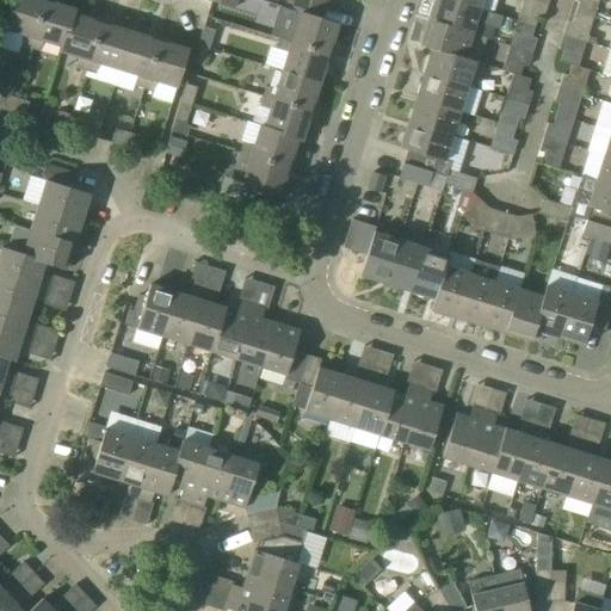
[(31,48),(45,0),(13,0),(1,38),(31,48)]
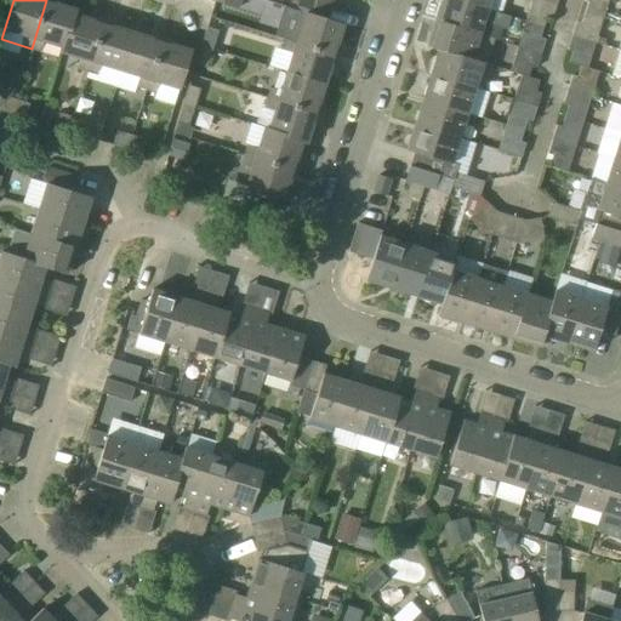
[(61,0),(58,0),(46,0),(32,49),(41,51),(45,43),(62,47),(63,47),(74,15),(75,15),(77,10),(60,5),(61,0)]
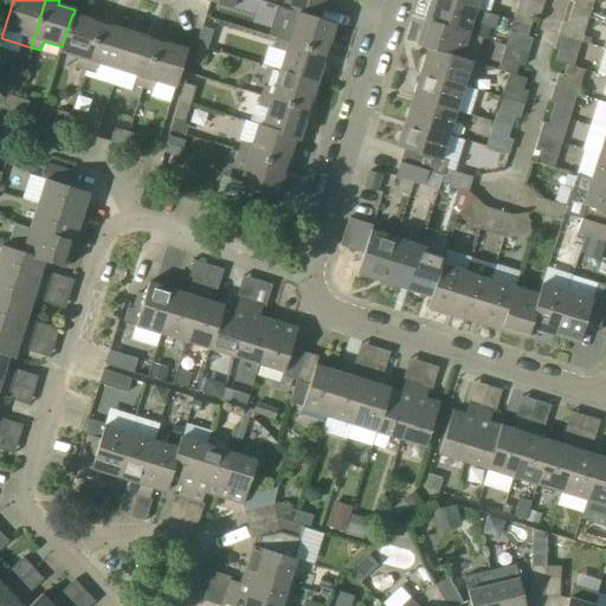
[(320,19),(324,5),(309,0),(292,0),(289,11),(298,13),(320,19)]
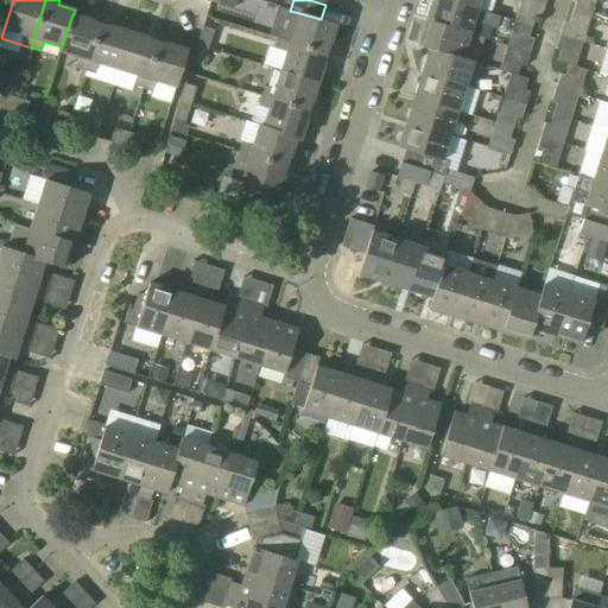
[(470,33),(477,10),(447,0),(432,0),(426,20),(470,33)]
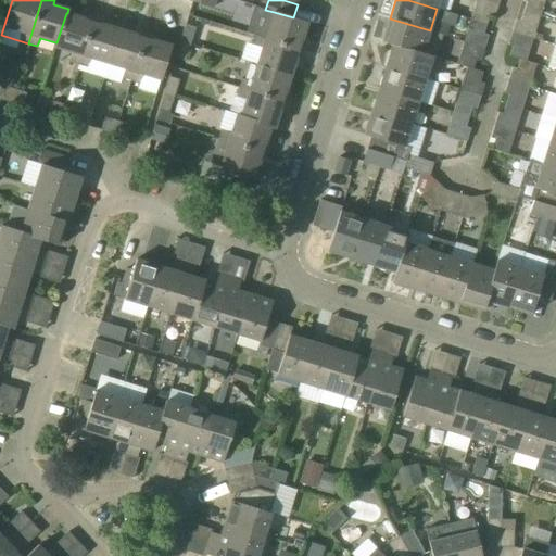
[(521,0),(519,10),(540,16),(544,0),(521,0)]
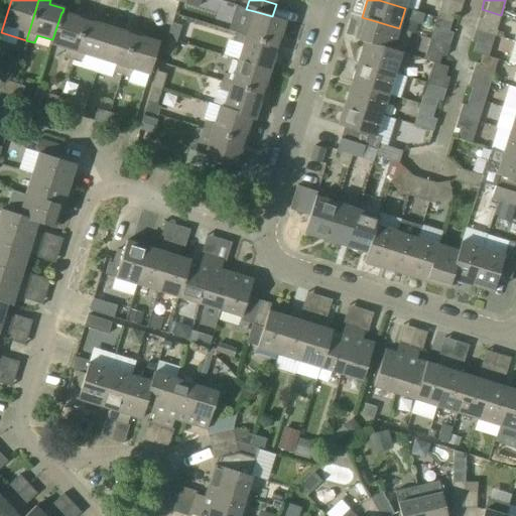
[(436,17),(452,22),(455,13),(439,8),(436,17)]
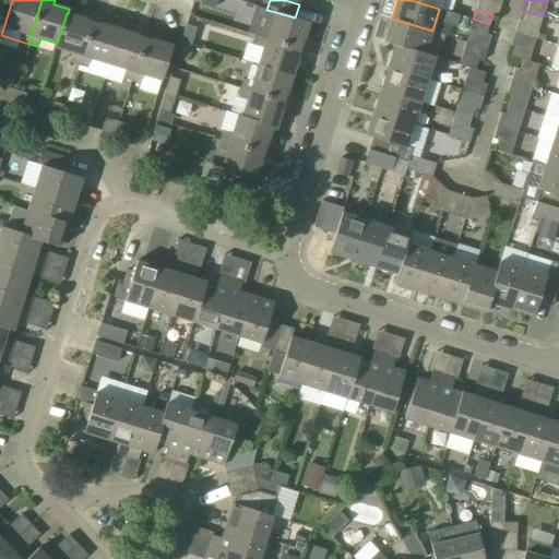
[(522,10),(519,20),(539,26),(543,16),(522,10)]
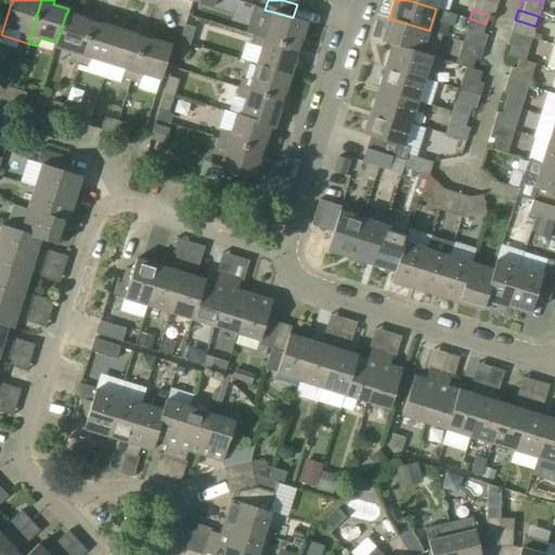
[(301,37),(306,22),(293,17),(273,12),(268,29),(259,26),(256,36),(301,50),(305,38),(301,37)]
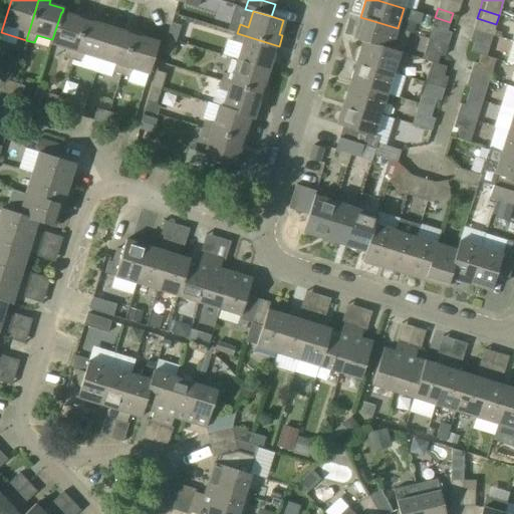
[(64,56),(73,58),(86,16),(76,13),(75,16),(62,12),(61,12),(52,39),(51,39),(50,43),(67,48),(64,56)]
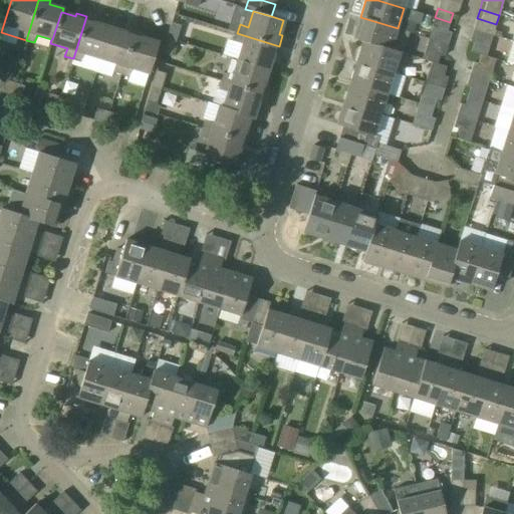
[(96,19),(86,16),(73,58),(81,61),(83,53),(99,58),(109,27),(95,22),(96,19)]
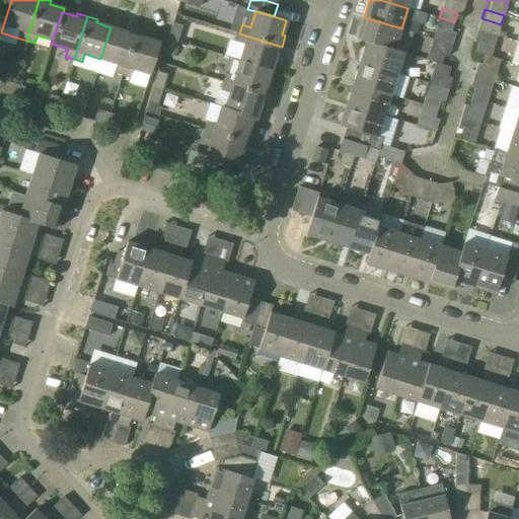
[(395,49),(401,28),(364,17),(357,39),(366,42),(395,49)]
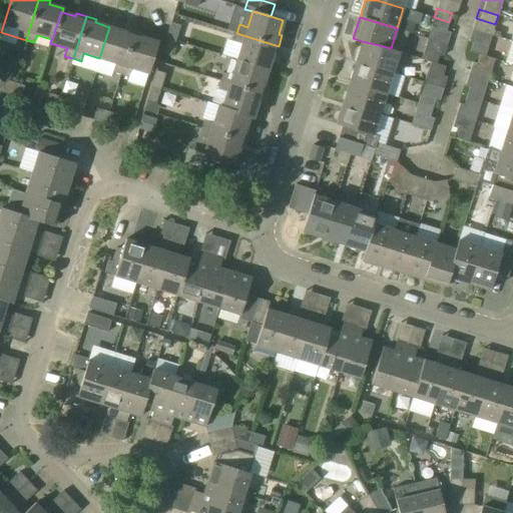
[(434,18),(432,26),(446,32),(449,22),(434,17),(434,18)]
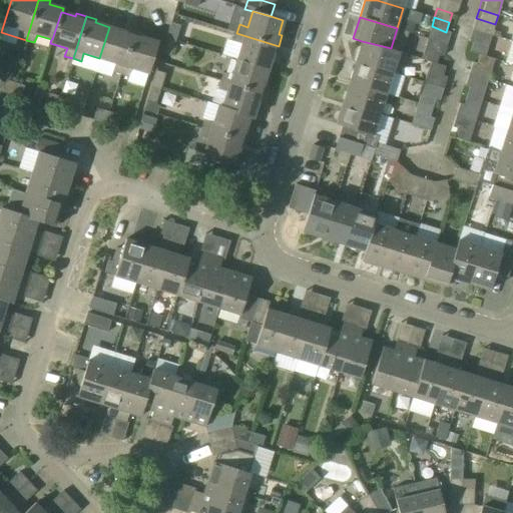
[(166,38),(176,40),(181,25),(171,22),(166,38)]
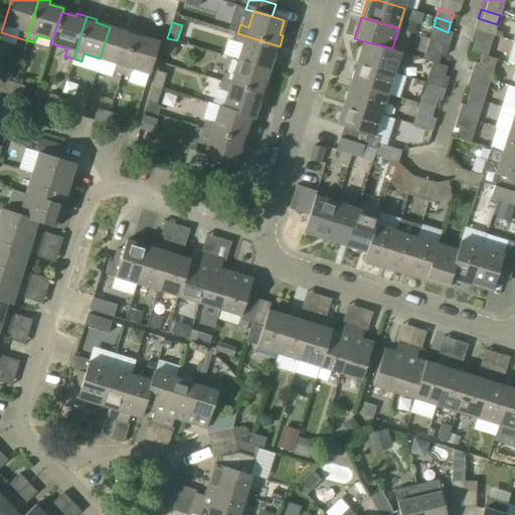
[(124,31),(110,27),(100,58),(116,63),(114,71),(122,74),(135,31),(125,28),(124,31)]
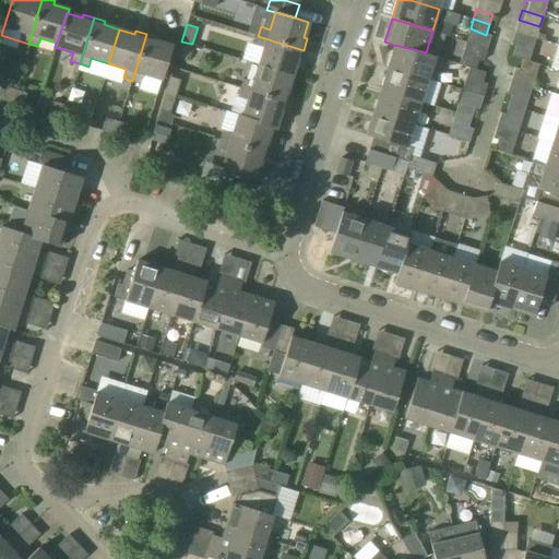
[(158,37),(146,34),(132,81),(141,83),(144,74),(162,80),(173,46),(157,40),(158,37)]
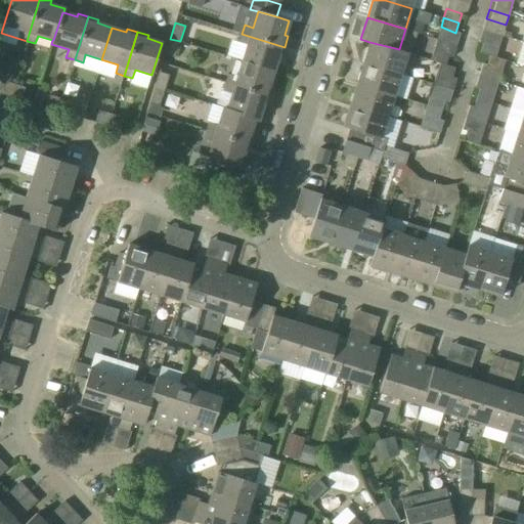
[(285,47),(242,34),(238,42),(247,44),(242,60),(274,71),(278,56),(281,57),(285,47)]
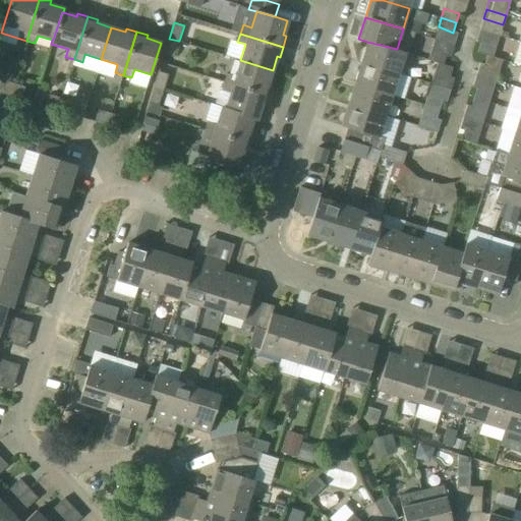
[(174,57),(179,41),(169,39),(164,54),(174,57)]
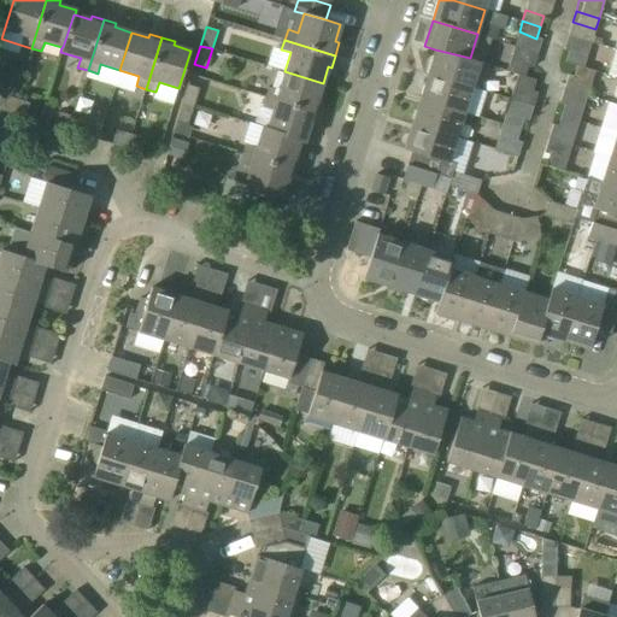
[(533,68),(538,54),(515,47),(506,71),(517,75),(529,78),(529,77),(526,76),(528,66),(533,68)]
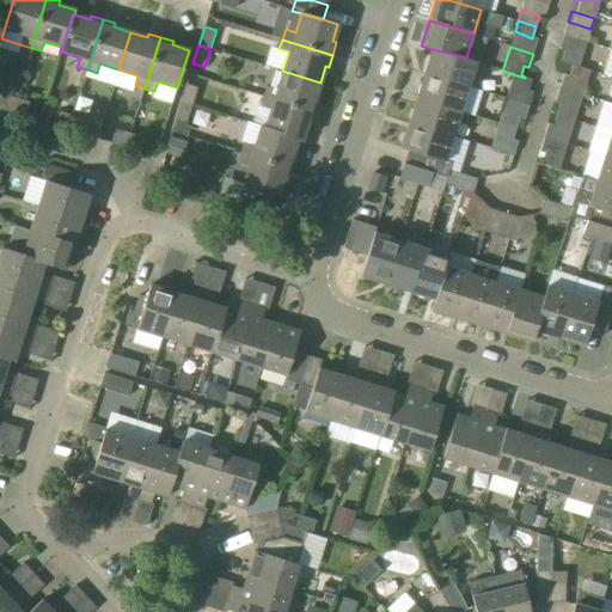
[(476,61),(466,57),(432,49),(424,73),(469,86),(476,61)]
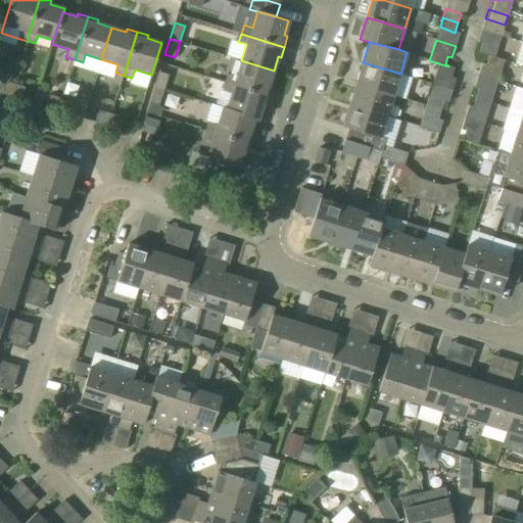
[(494,57),(497,48),(482,43),(479,52),(494,57)]
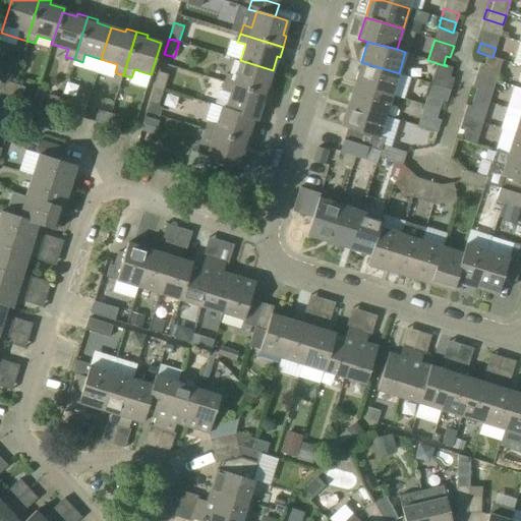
[(479,63),(479,65),(499,71),(503,60),(493,57),(477,52),(477,53),(486,56),(484,64),(479,63)]
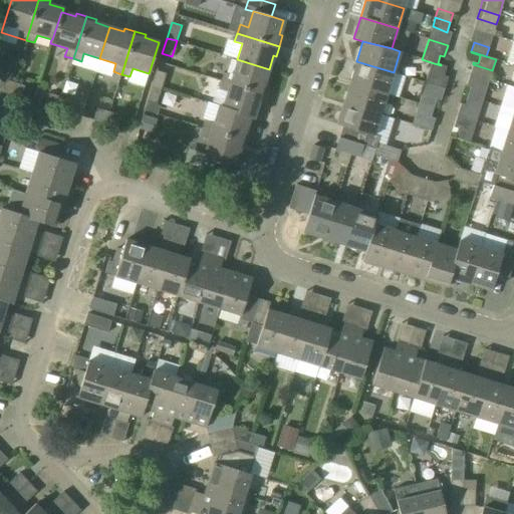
[(12,81),(19,58),(8,55),(1,78),(0,80),(0,91),(8,94),(12,81)]
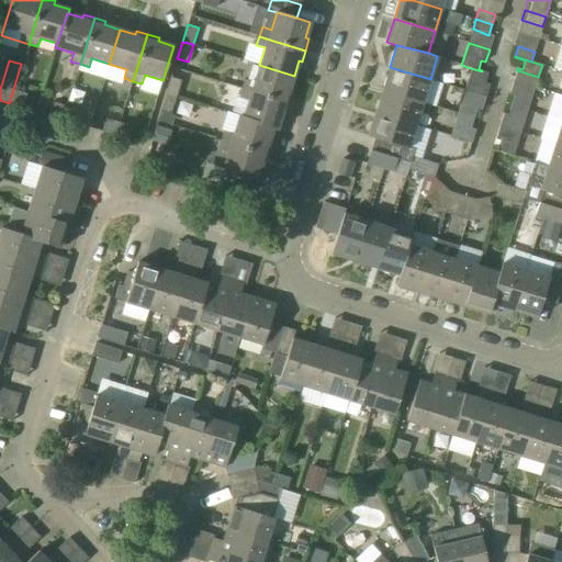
[(294,76),(259,65),(255,82),(246,80),(243,89),(290,103),(293,92),(290,91),(294,76)]
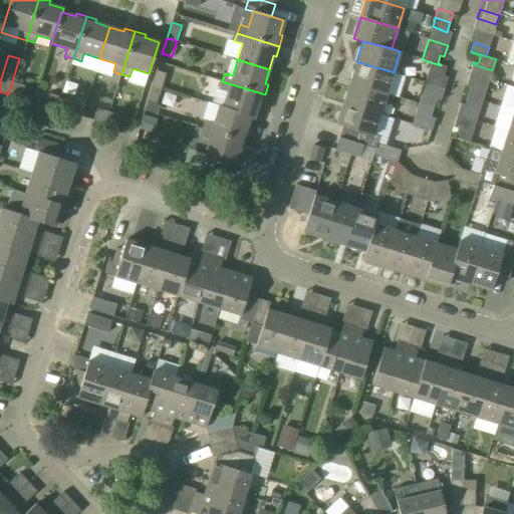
[(388,93),(394,72),(356,61),(350,82),(388,93)]
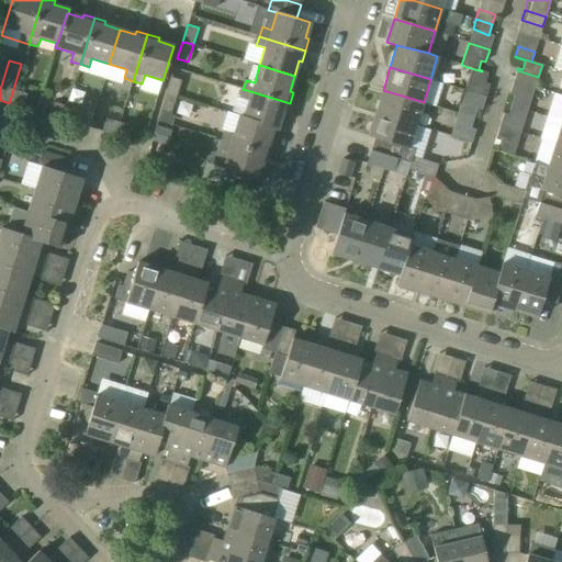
[(489,72),(482,71),(471,68),(464,90),(485,97),(489,85),(485,83),(489,72)]
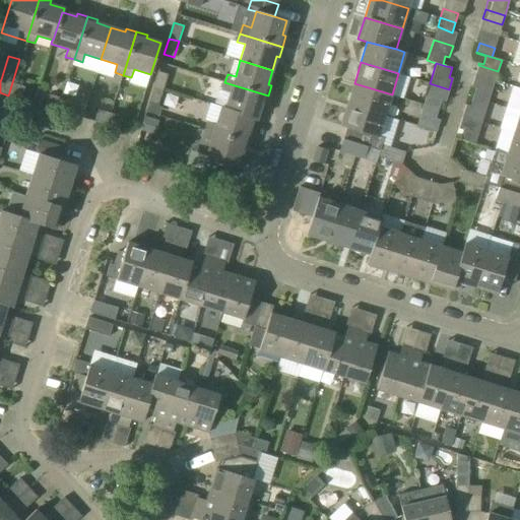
[(153,87),(164,89),(169,74),(158,71),(153,87)]
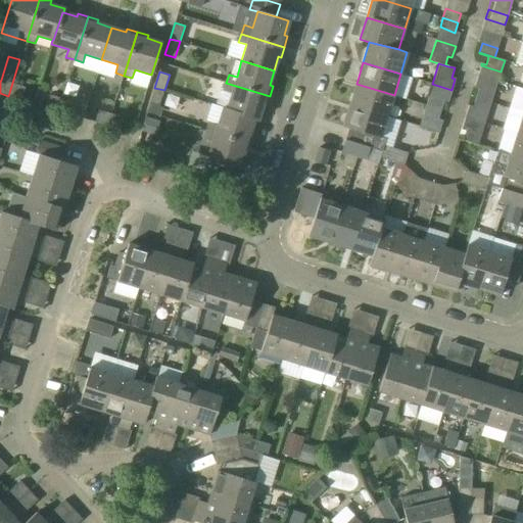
[(8,96),(21,100),(26,87),(12,83),(8,96)]
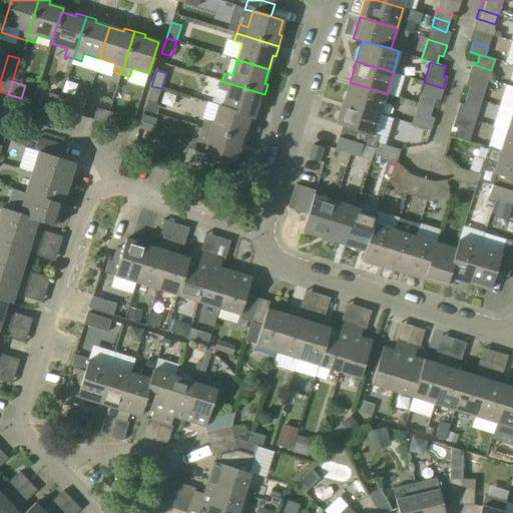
[(261,104),(263,99),(265,94),(221,81),(218,89),(226,92),(222,106),(221,107),(249,116),(249,117),(253,118),(258,103),(261,104)]
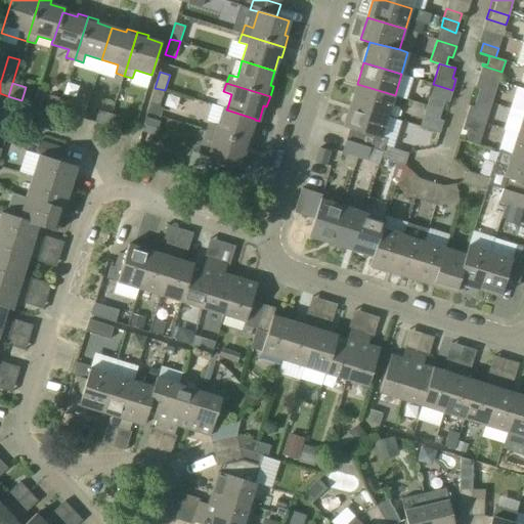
[(388,116),(395,95),(357,84),(351,104),(388,116)]
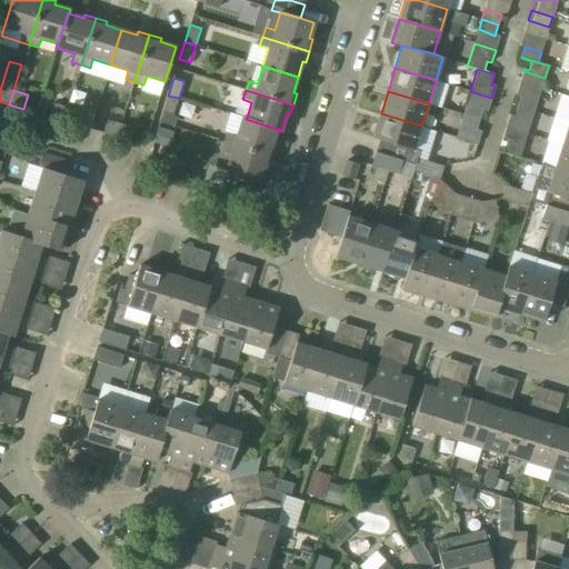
[(533,112),(538,100),(517,95),(517,96),(520,97),(517,107),(533,112)]
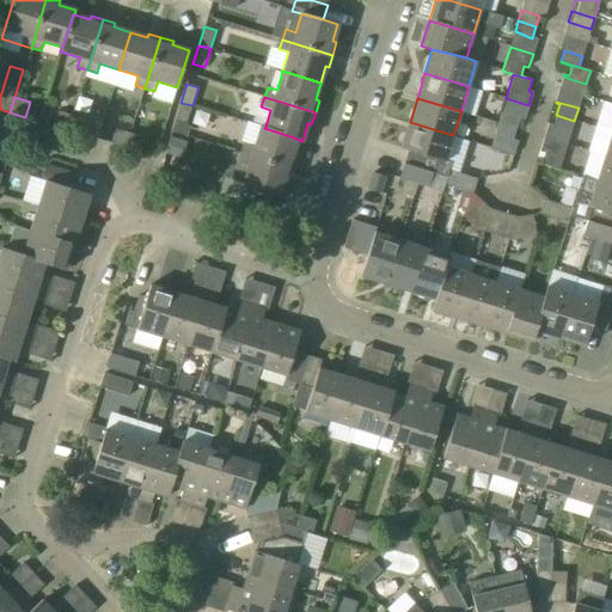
[(187,124),(193,105),(181,103),(176,121),(187,124)]
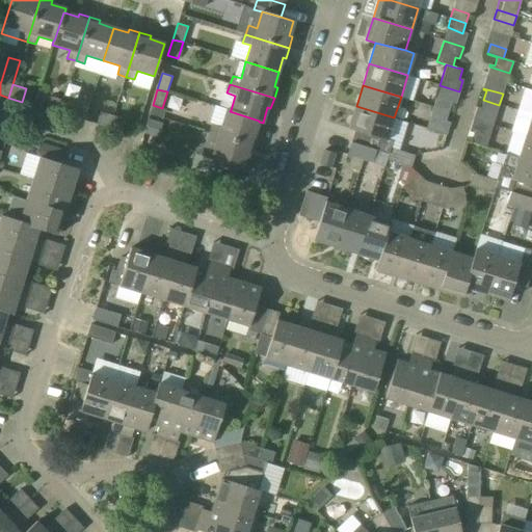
[(59,113),(63,101),(51,97),(47,109),(59,113)]
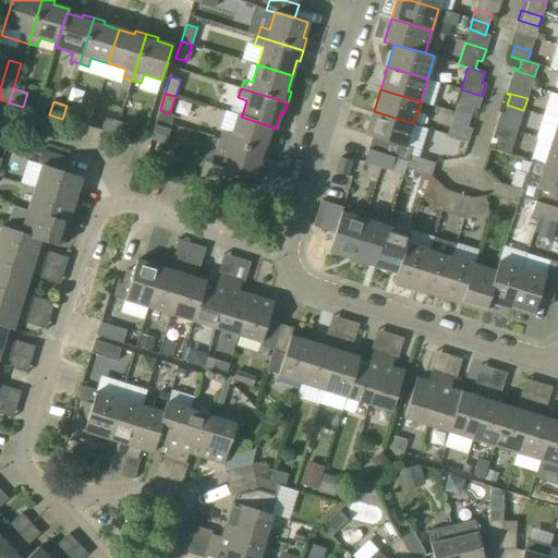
[(471,118),(474,108),(458,102),(455,112),(471,118)]
